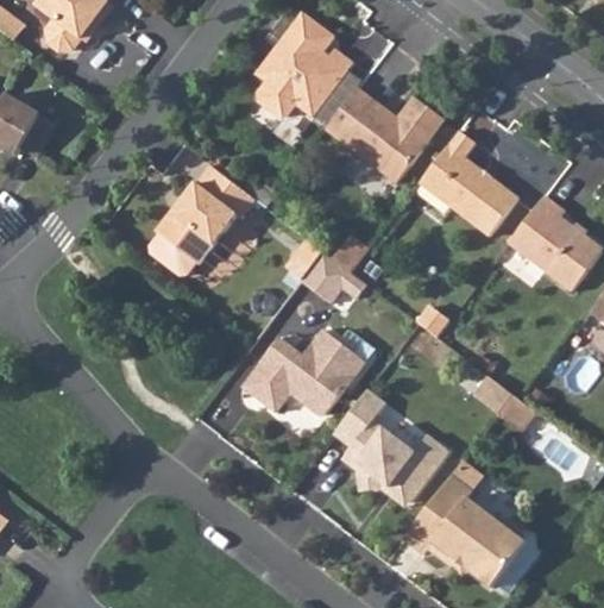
[(39,0),(36,5),(54,18),(45,29),(46,43),(57,51),(71,49),(94,19),(99,23),(112,5),(107,1),(107,0),(39,0)]
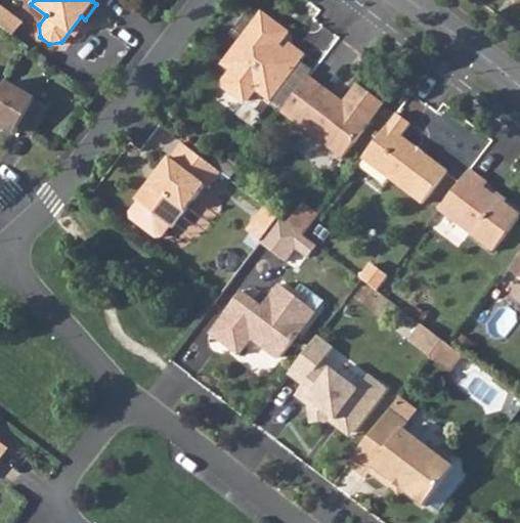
[(0,23),(12,32),(23,18),(0,2),(0,23)]
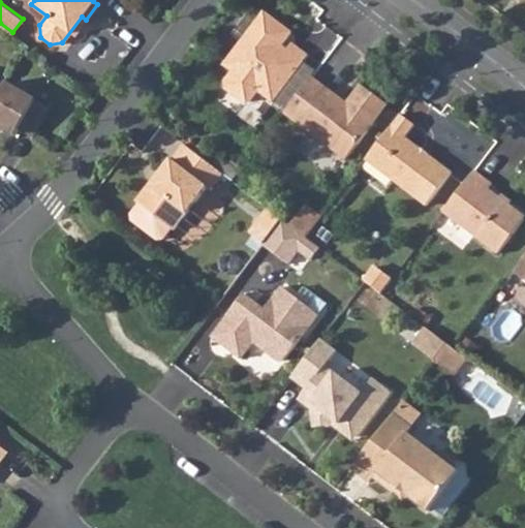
[(290,31),(261,9),(221,63),(230,70),(222,80),(223,88),(241,101),(249,100),(256,90),(271,100),(306,54),(290,41),(282,52),(277,48),(290,31)]
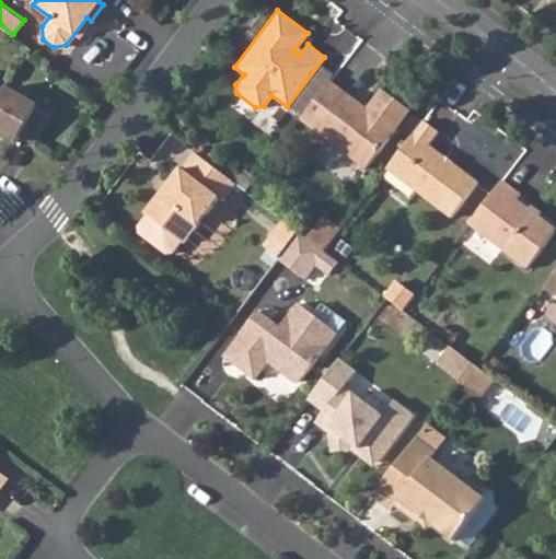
[(327,80),(299,118),(363,169),(408,109),(380,88),(365,107),(327,80)]
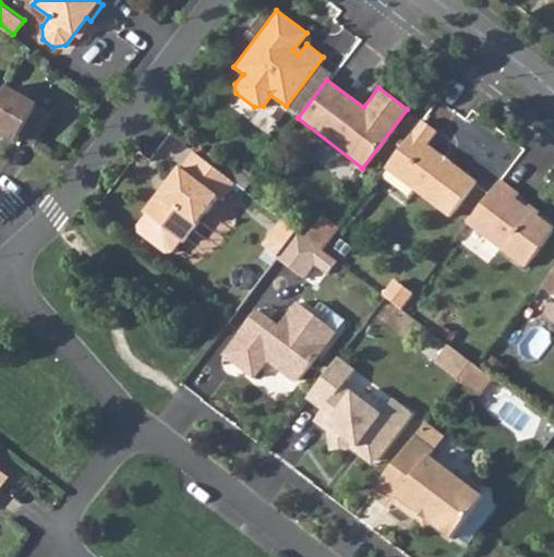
[(0,132),(15,141),(19,135),(33,143),(50,112),(4,86),(0,94),(0,132)]
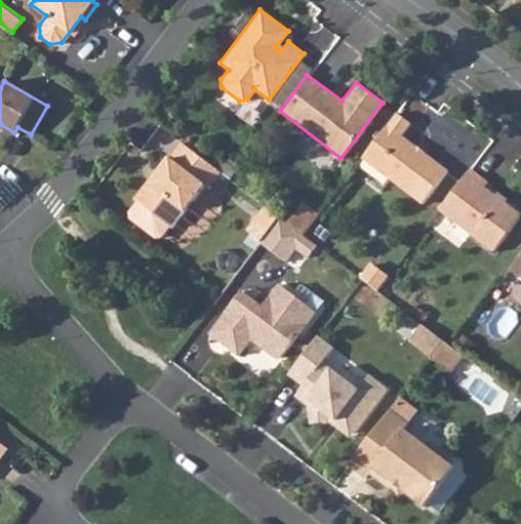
[(395,112),(361,157),(421,203),(446,169),(400,134),(409,122),(395,112)]
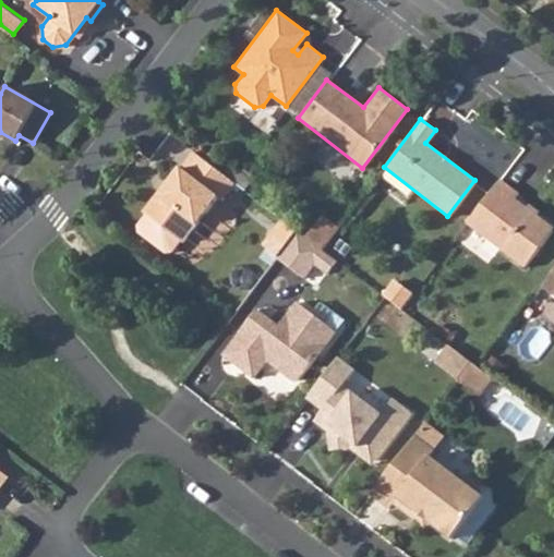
[(233,182),(192,152),(179,167),(177,166),(141,210),(144,213),(134,225),(135,230),(164,252),(169,251),(178,239),(181,241),(215,196),(219,200),(233,182)]
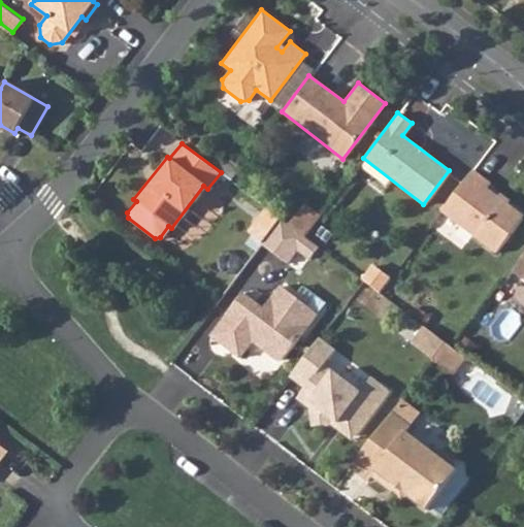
[(489,183),(471,169),(439,210),(495,252),(522,216),(486,188),(489,183)]
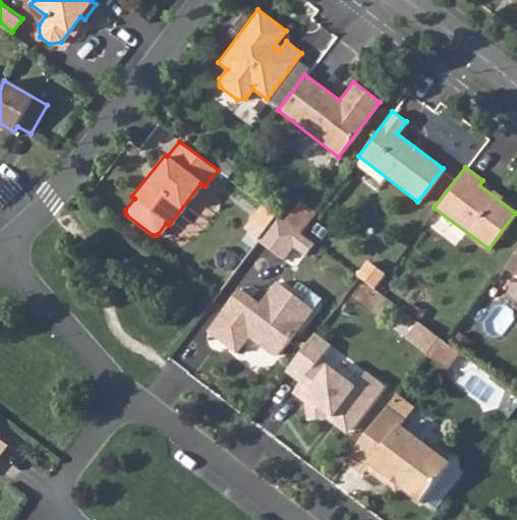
[(284,221),(300,233),(311,217),(296,205),(284,221)]
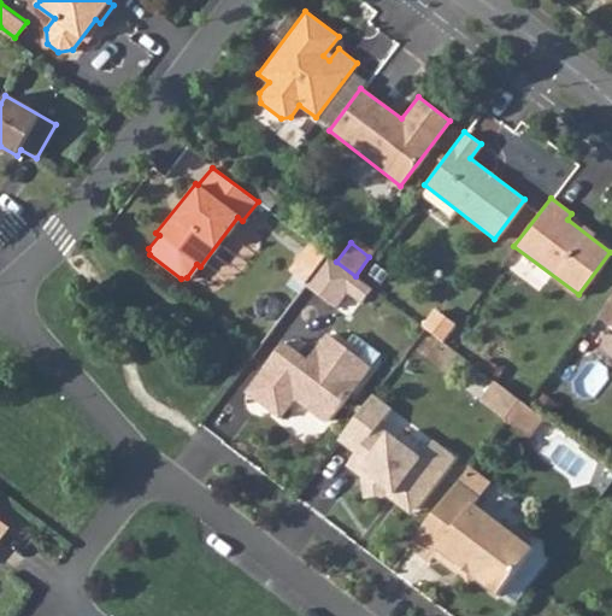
[(336,262),(327,253),(304,283),(334,306),(346,291),(359,301),(370,287),(355,276),(336,262)]
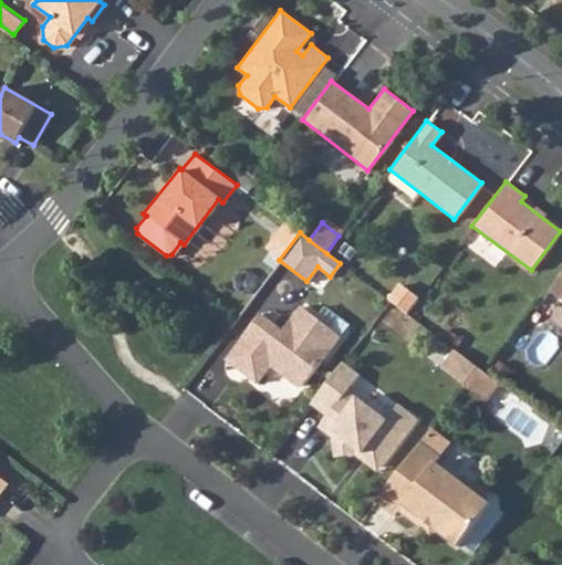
[(561,270),(548,289),(561,300),(561,270)]
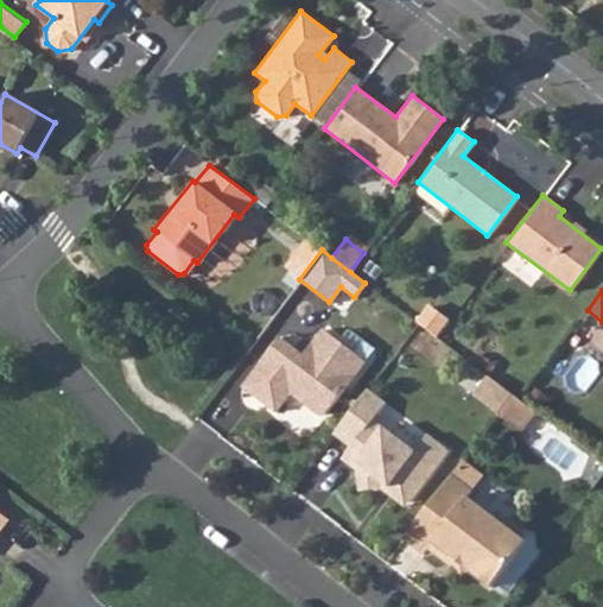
[(416,322),(435,336),(446,321),(426,305),(414,321),(416,322)]
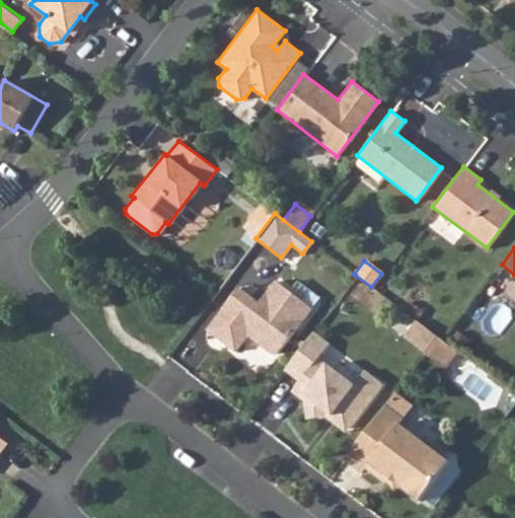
[(258,302),(237,287),(206,329),(234,351),(249,331),(260,339),(261,346),(271,353),(277,353),(311,307),(275,280),(258,302)]
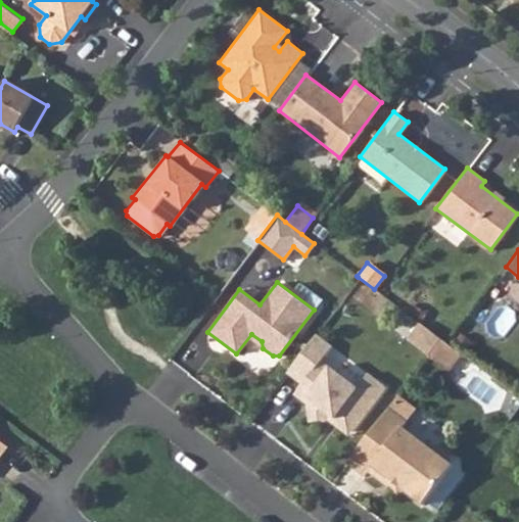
[(427,354),(439,338),(419,323),(407,339),(427,354)]
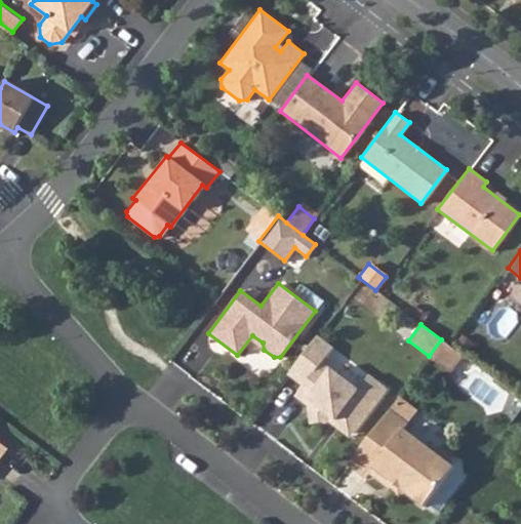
[(316,334),(287,373),(302,386),(297,391),(307,398),(309,413),(320,421),(335,419),(337,419),(338,422),(352,432),(386,388),(368,374),(357,389),(321,361),(332,347),(316,334)]
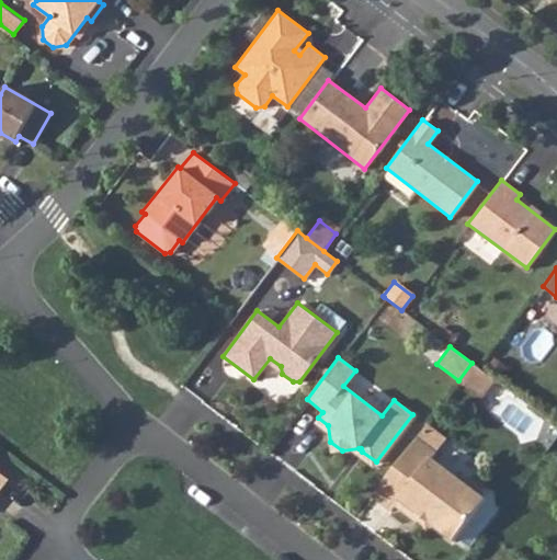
[(480,369),(472,363),(458,380),(480,397),(493,379),(480,369)]
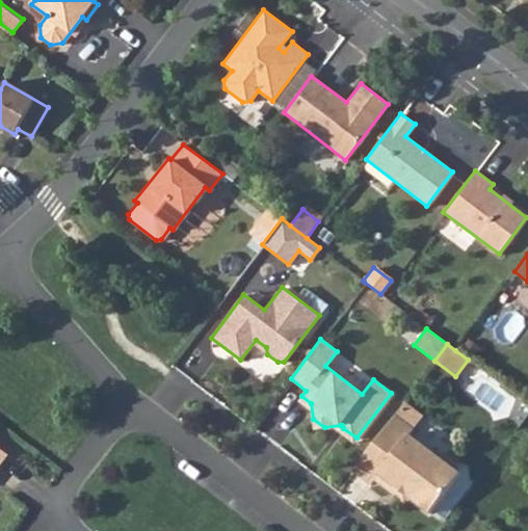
[(394,415),(352,470),(370,483),(378,474),(429,512),(459,473),(457,471),(456,462),(444,453),(434,454),(407,433),(412,428),(394,415)]
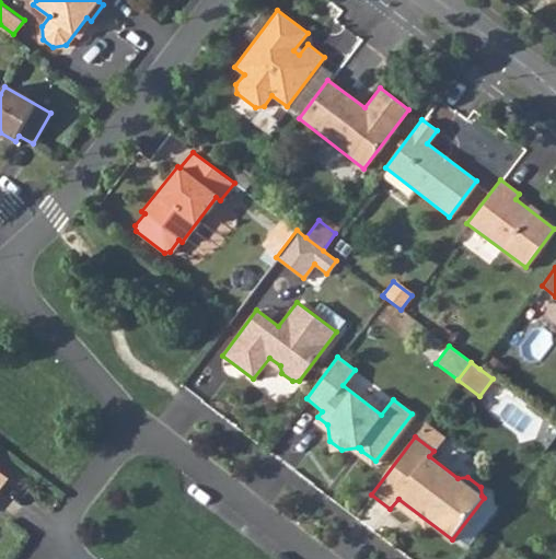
[(342,450),(329,441),(331,451),(342,450)]
